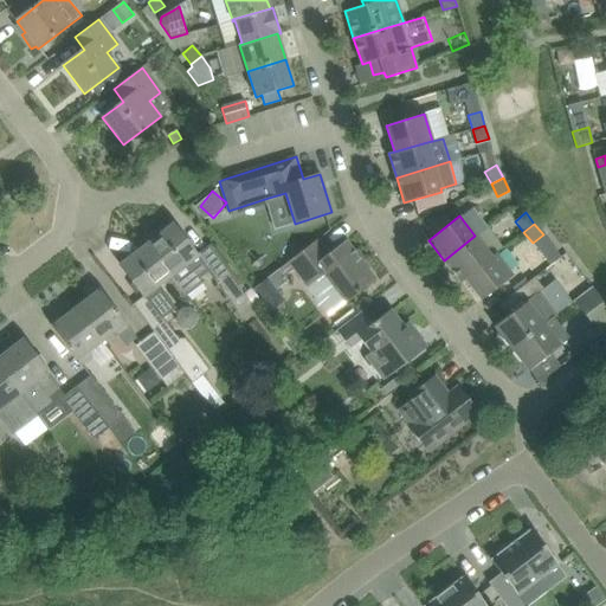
[(147,246),(171,277),(186,297),(202,283),(200,279),(208,272),(173,225),(147,246)]
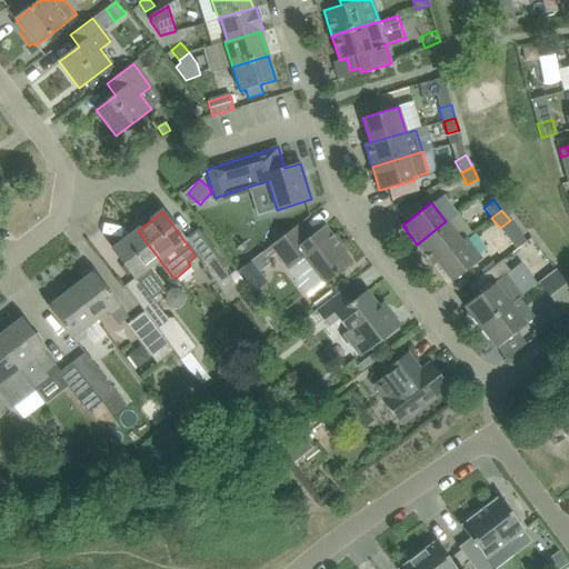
[(432,265),(437,261),(436,261),(461,241),(446,221),(417,245),(432,265)]
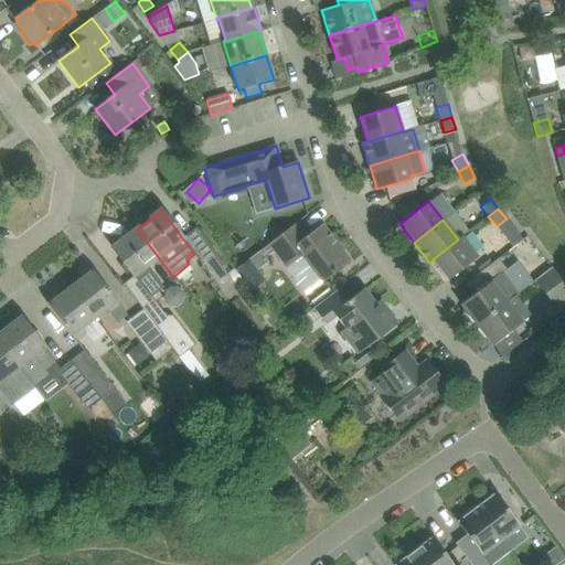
[(295,224),(277,238),(268,244),(286,267),(301,255),(322,281),(350,260),(322,224),(305,238),(295,224)]
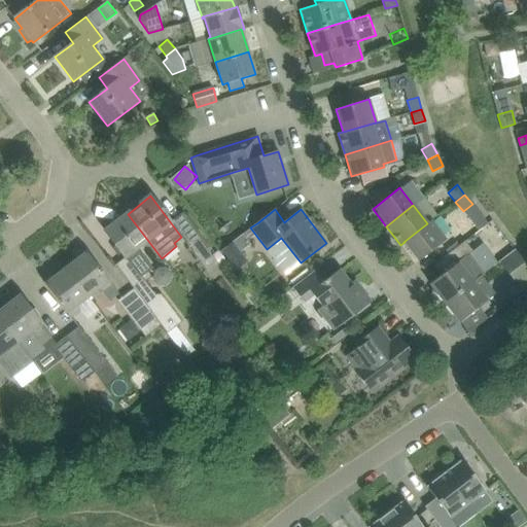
[(138,248),(148,241),(128,214),(104,232),(125,257),(138,248)]
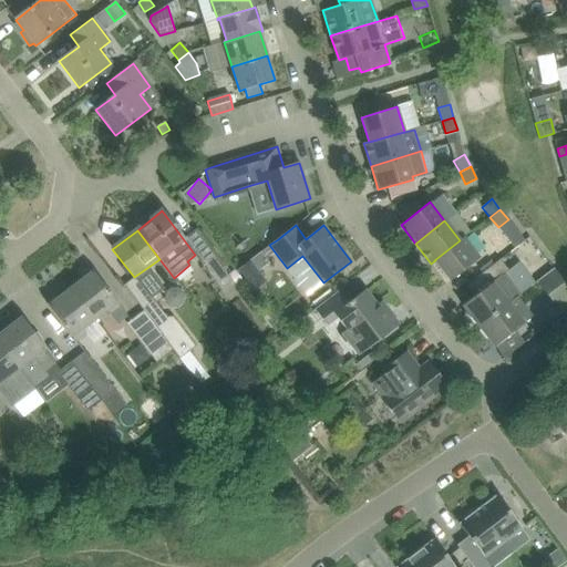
[(434,260),(435,260),(450,280),(480,258),(463,237),(460,240),(434,260)]
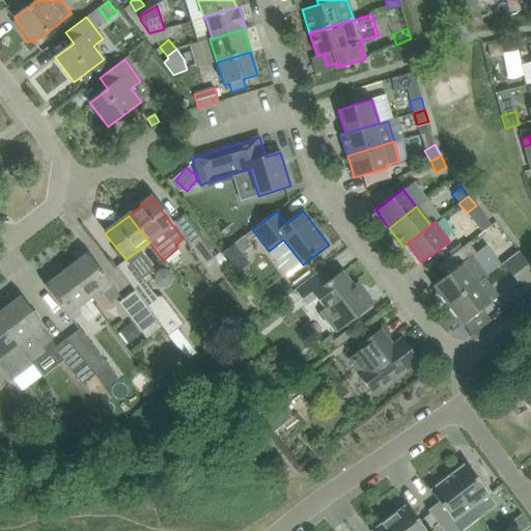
[(190,249),(207,272),(215,282),(232,269),(220,252),(213,257),(200,241),(190,249)]
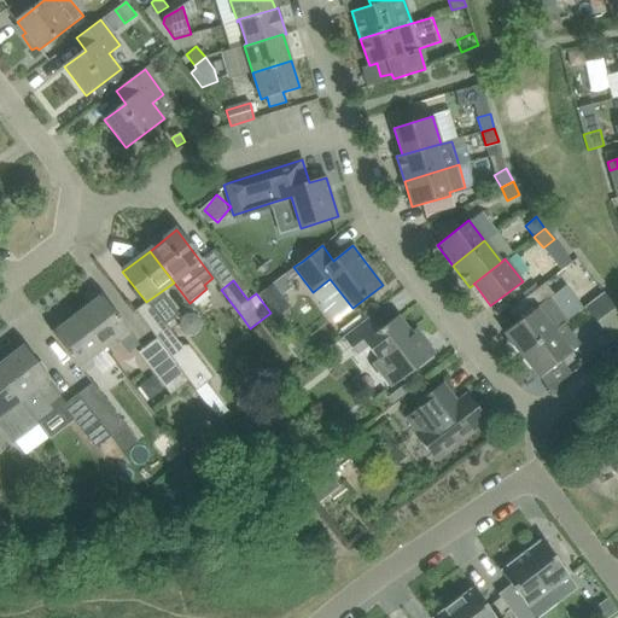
[(519,351),(522,355),(554,330),(564,322),(571,318),(554,296),(554,295),(546,283),(517,304),(525,316),(505,332),(511,342),(509,343),(517,353),(519,351)]
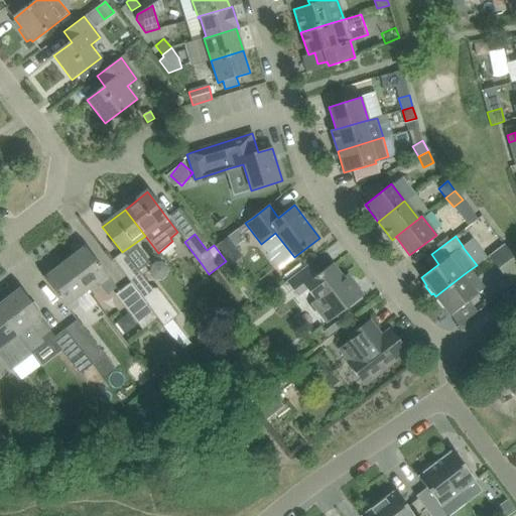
[(220,248),(232,263),(245,254),(232,238),(220,248)]
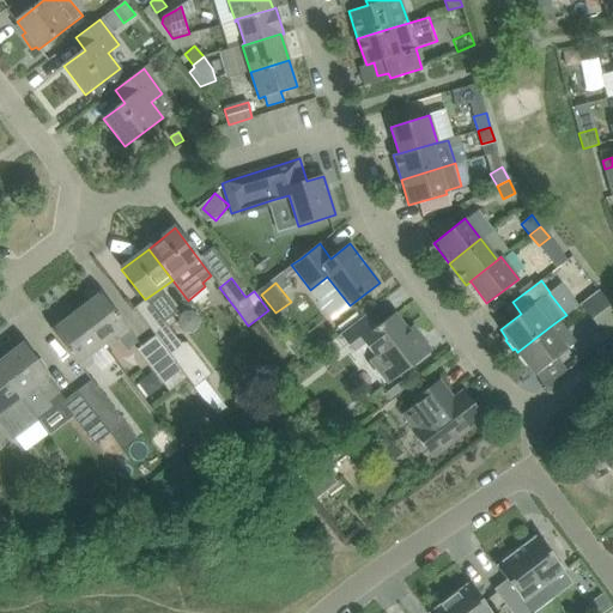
[(90,303),(77,313),(102,345),(115,335),(126,351),(138,341),(131,333),(97,287),(85,296),(90,303)]
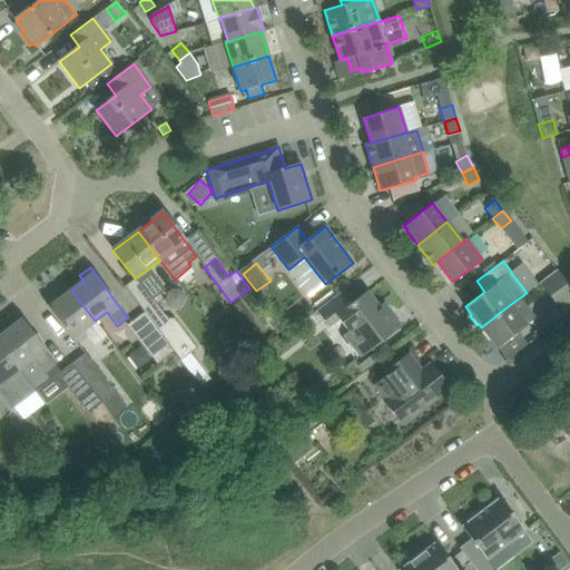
[(540,282),(548,291),(561,308),(569,301),(569,286),(563,278),(556,268),(540,282)]
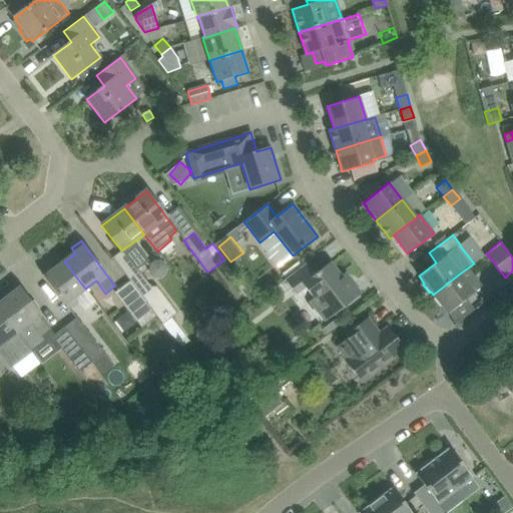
[(85,289),(64,262),(53,270),(49,265),(40,272),(69,310),(78,303),(74,298),(85,289)]
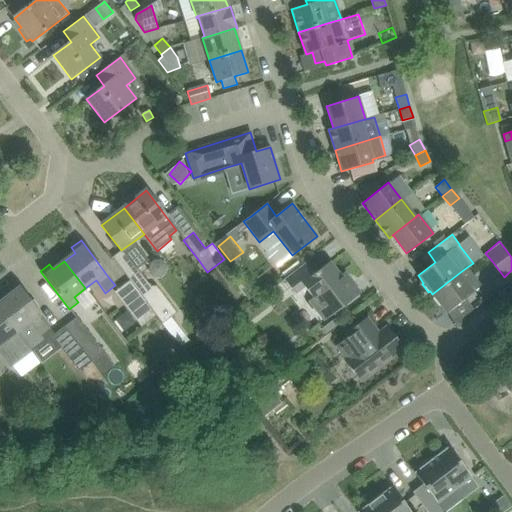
[(306,262),(290,274),(284,279),(296,294),(305,287),(313,297),(309,301),(325,321),(360,293),(345,273),(341,276),(330,261),(314,273),(306,262)]
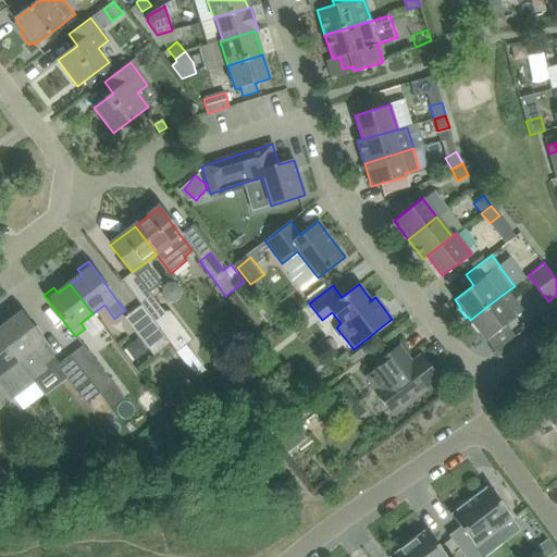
[(499,297),(470,320),(472,323),(471,324),(478,333),(479,332),(485,341),(523,311),(508,291),(499,297)]
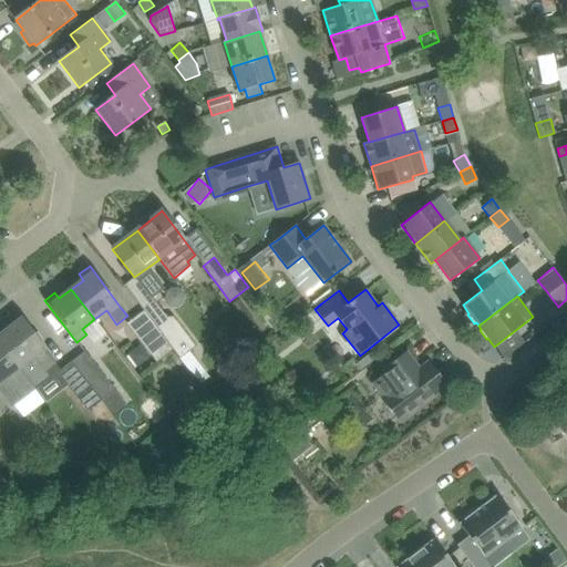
[(143,311),(172,348),(188,370),(197,364),(198,363),(189,351),(195,346),(173,316),(166,316),(155,302),(143,311)]
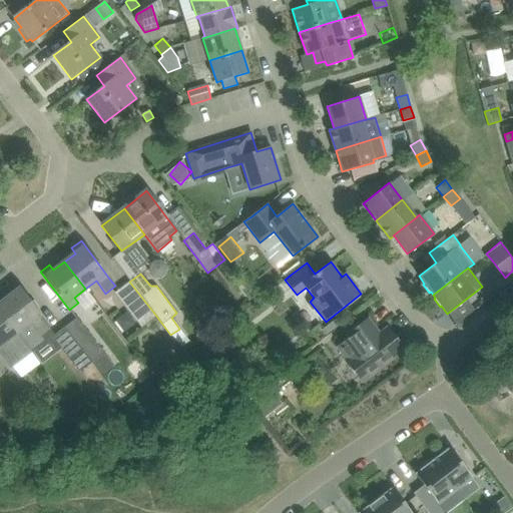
[(141,327),(155,315),(129,282),(115,293),(141,327)]
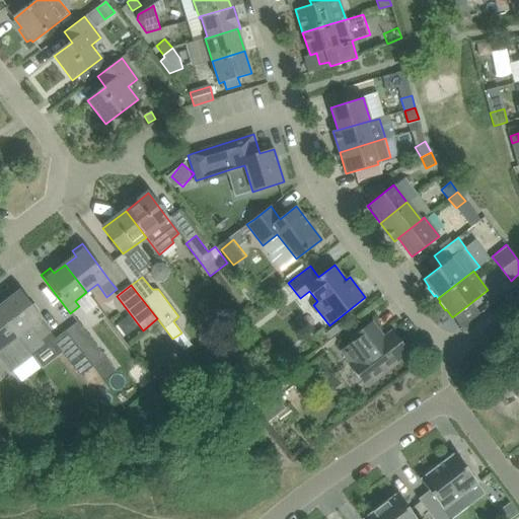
[(19,291),(0,305),(0,312),(32,355),(45,345),(42,342),(52,334),(41,319),(42,319),(19,291)]
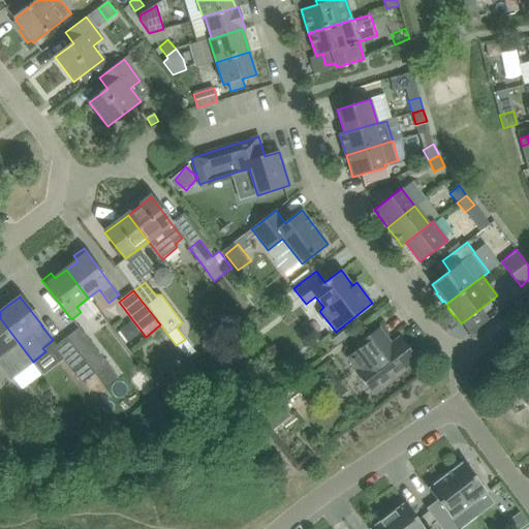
[(33,362),(0,318),(0,366),(7,375),(18,367),(21,371),(33,362)]
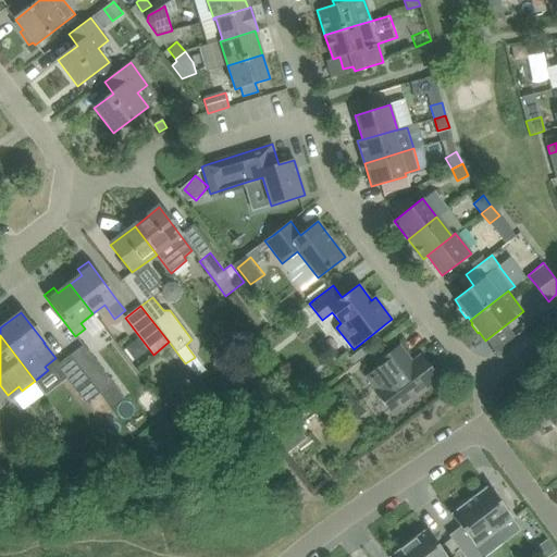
[(125,348),(133,358),(145,350),(137,339),(125,348)]
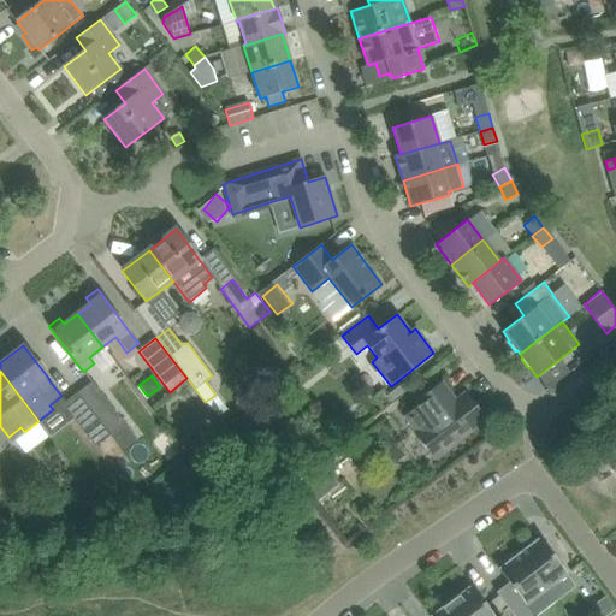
[(92,381),(77,394),(117,444),(131,432),(124,424),(92,381)]
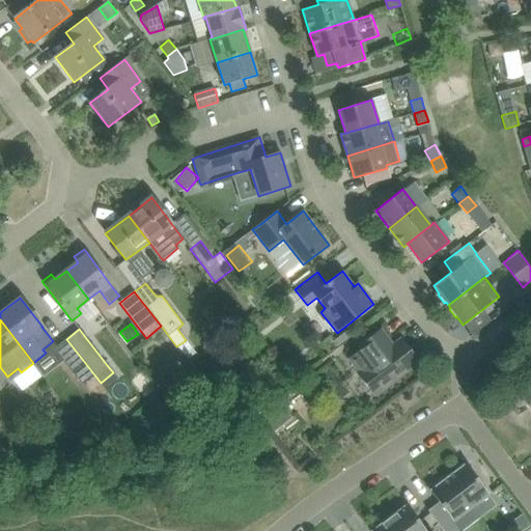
[(356,372),(372,396),(418,361),(400,339),(392,345),(381,330),(359,346),(361,348),(347,359),(357,371),(356,372)]
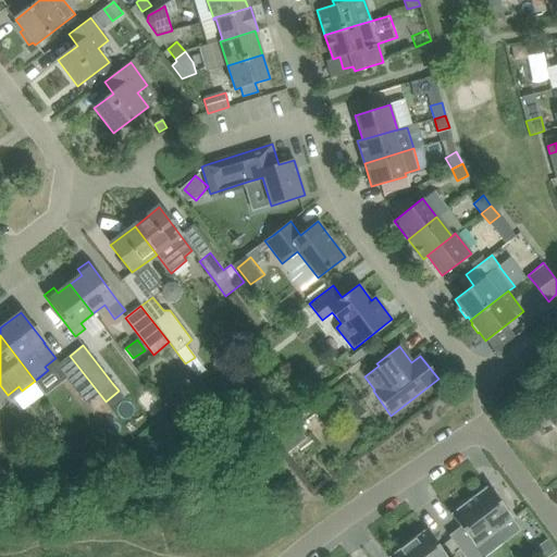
[(231,373),(236,361),(218,353),(212,367),(225,371),(221,375),(224,379),(231,373)]
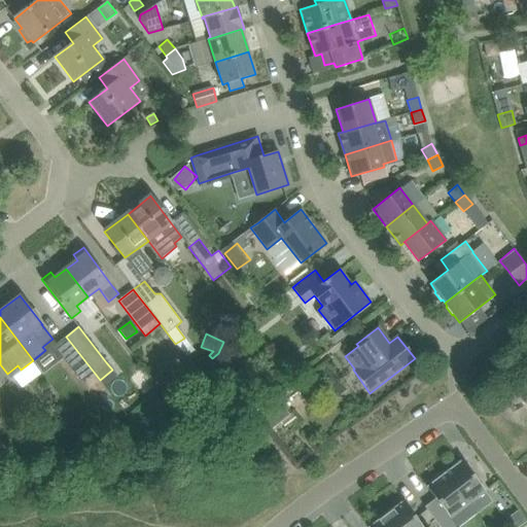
[(100,380),(66,337),(53,347),(72,371),(81,382),(83,381),(91,390),(101,382),(100,380)]
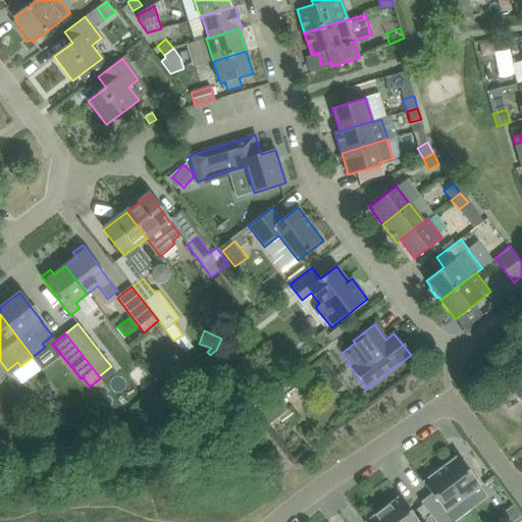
[(181,335),(173,341),(184,354),(191,349),(181,335)]
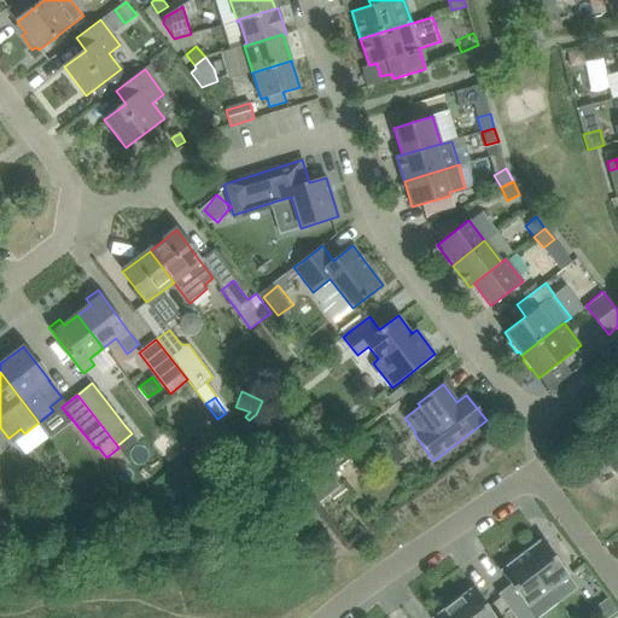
[(269,410),(255,423),(264,435),(280,423),(269,410)]
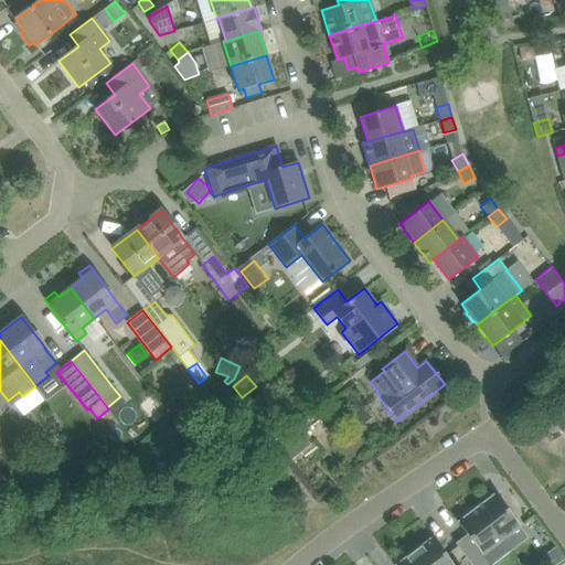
[(162,404),(172,417),(184,407),(174,394),(162,404)]
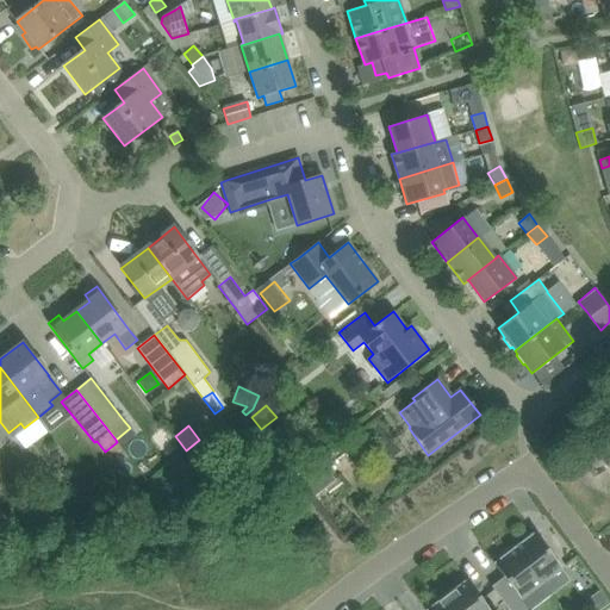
[(315,499),(337,483),(321,460),(299,477),(315,499)]
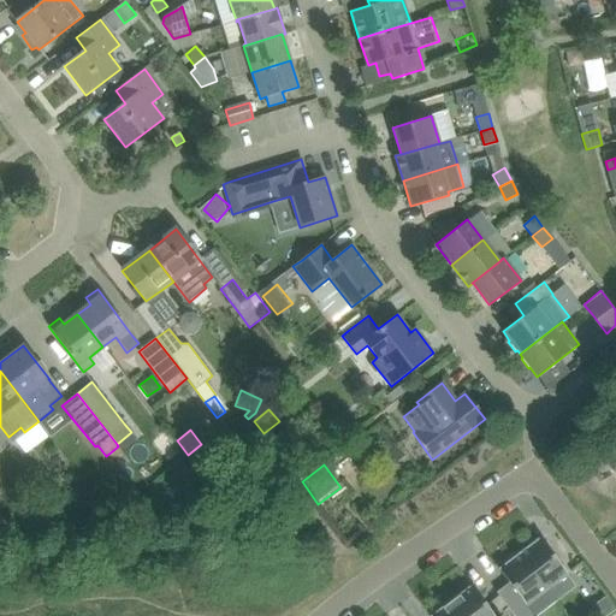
[(94,503),(73,486),(59,503),(80,520),(94,503)]
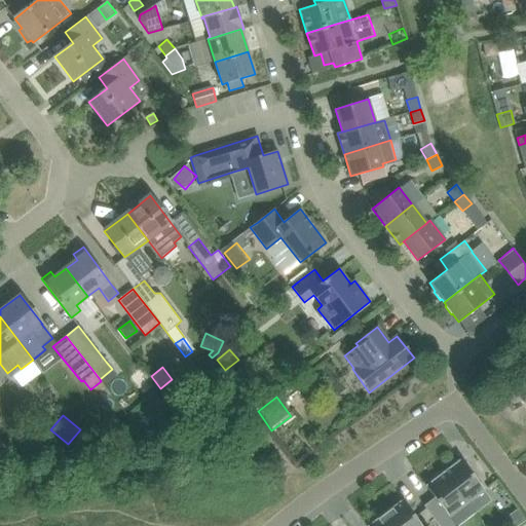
[(460,458),(443,472),(467,503),(485,490),(460,458)]
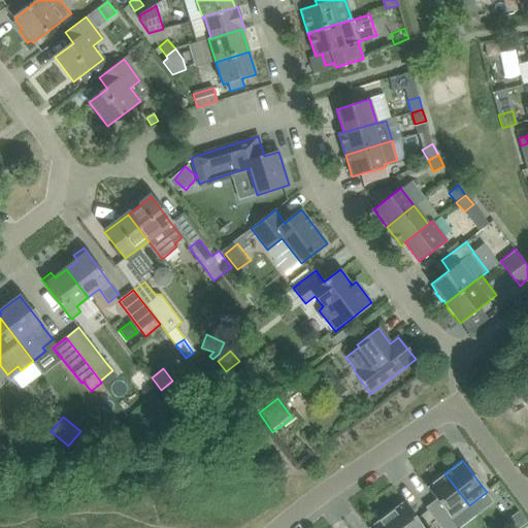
[(437,500),(426,508),(440,527),(457,527),(451,519),(469,505),(444,473),(427,487),(437,500)]
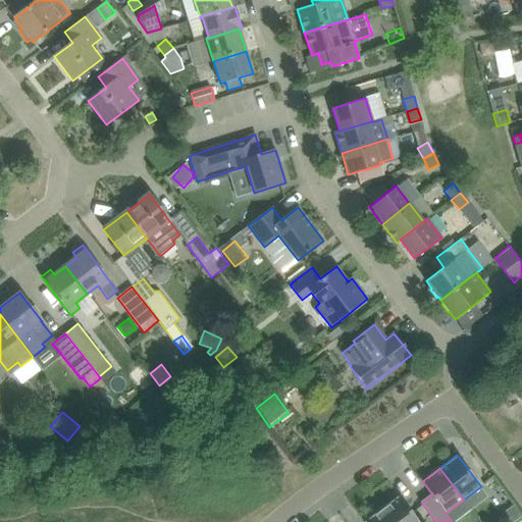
[(418,521),(399,496),(381,509),(390,521),(418,521)]
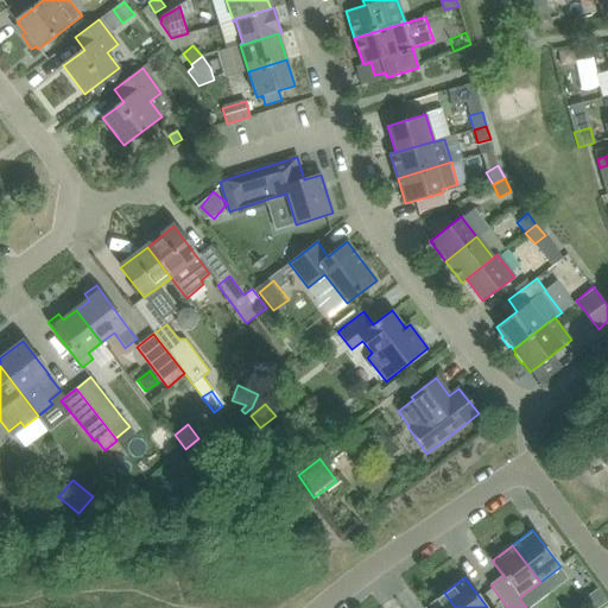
[(607,601),(600,590),(587,600),(591,607),(601,607),(607,603),(607,601)]
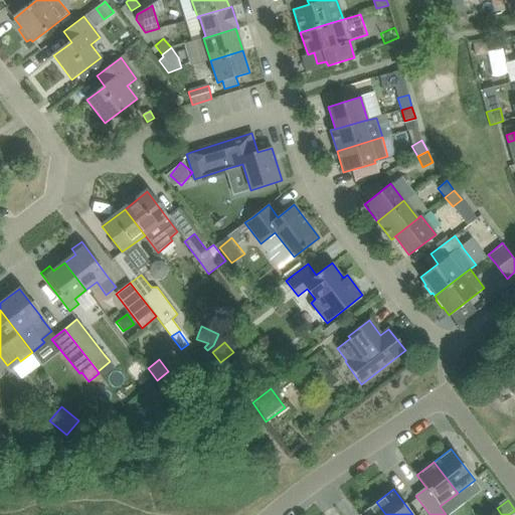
[(385,514),(376,502),(358,514),(385,514)]
